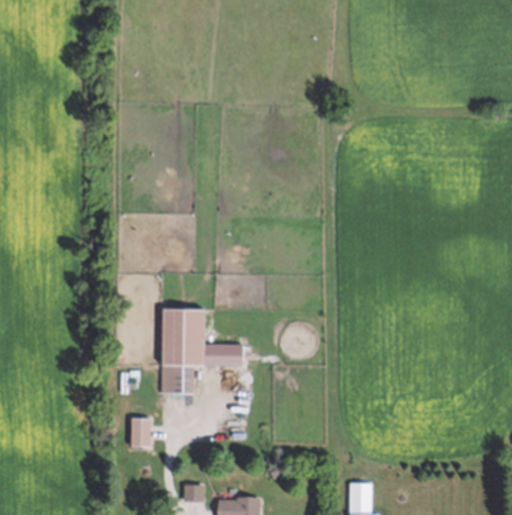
[(160,391),(162,308),(205,309),(204,343),(243,344),(242,365),(194,364),(193,392),(160,391)]
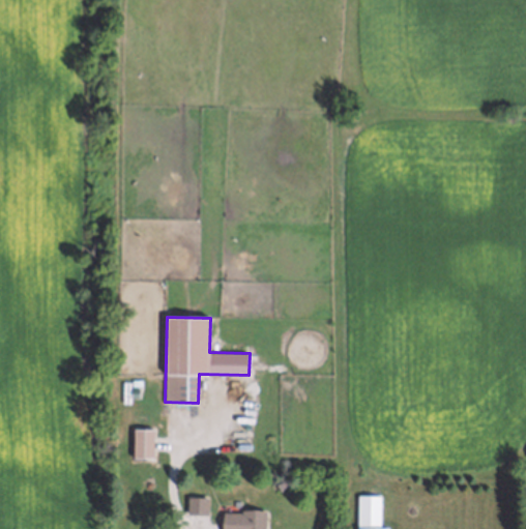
[(135,431),(150,431),(149,456),(135,456),(135,431)]
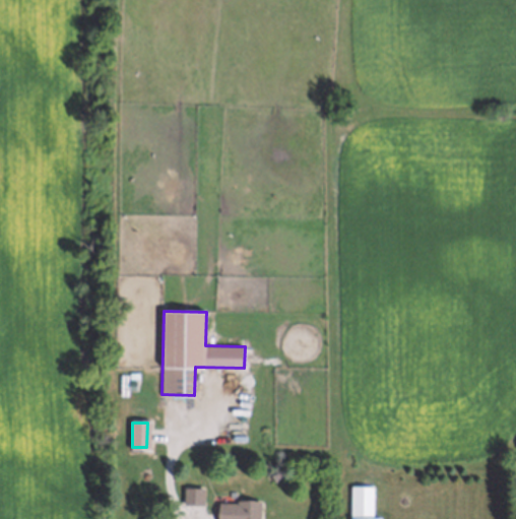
[(186,503),(186,483),(206,483),(206,503),(186,503)]
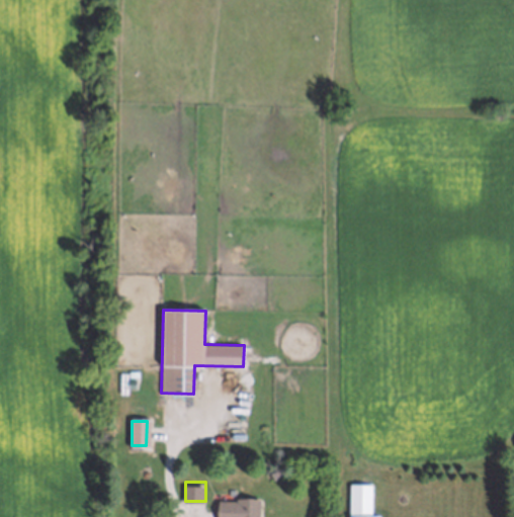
[(346,516),(346,484),(368,484),(367,515),(374,515),(374,516),(346,516)]
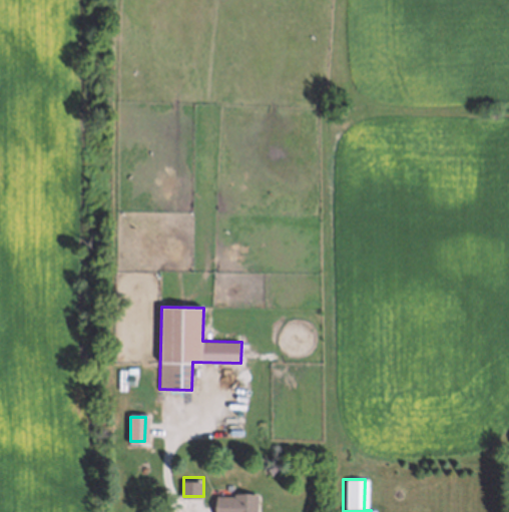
[(217,511),(217,493),(260,493),(259,511),(217,511)]
